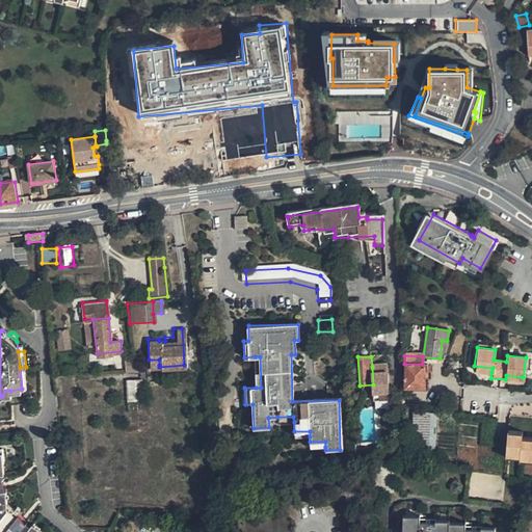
[(404,364),(403,387),(423,388),(422,364),(404,364)]
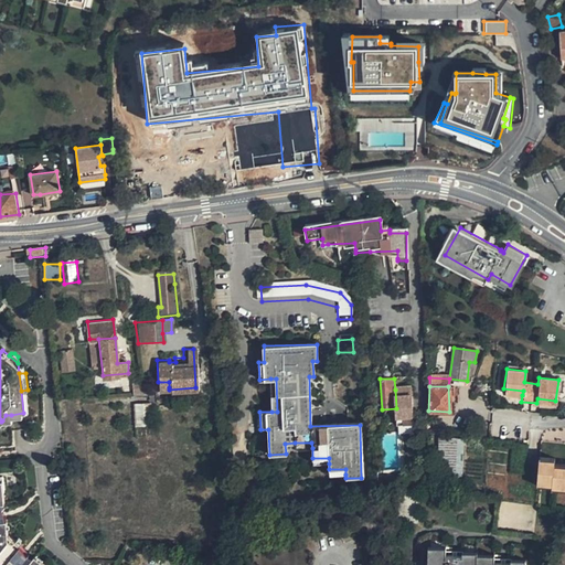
[(395,390),(396,408),(397,423),(413,423),(411,388),(395,390)]
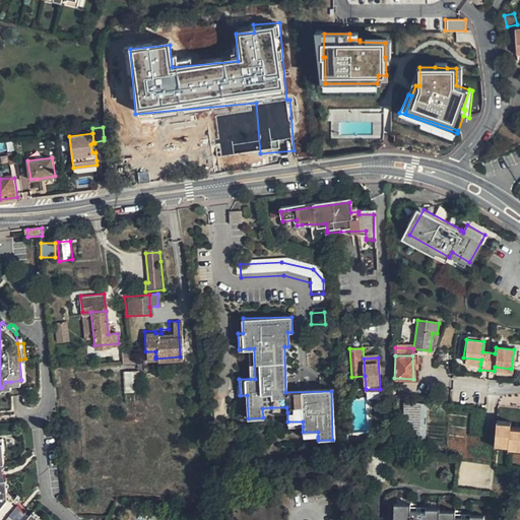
[(19,360),(21,380),(28,380),(25,359),(19,360)]
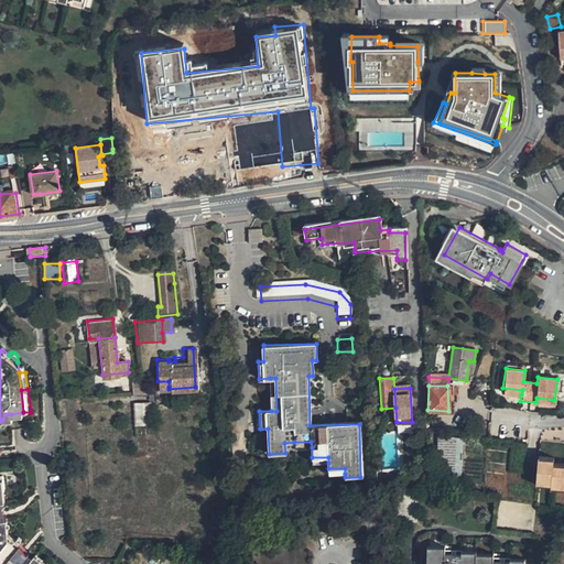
[(436,436),(435,476),(453,477),(454,437),(436,436)]
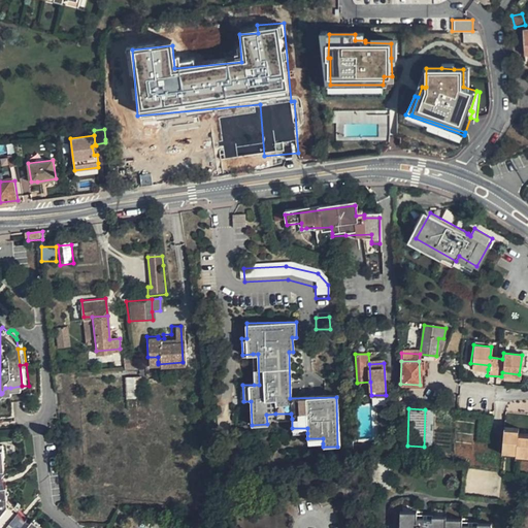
[(501,431),(499,454),(513,456),(513,458),(527,459),(527,441),(515,440),(516,435),(516,432),(501,431)]
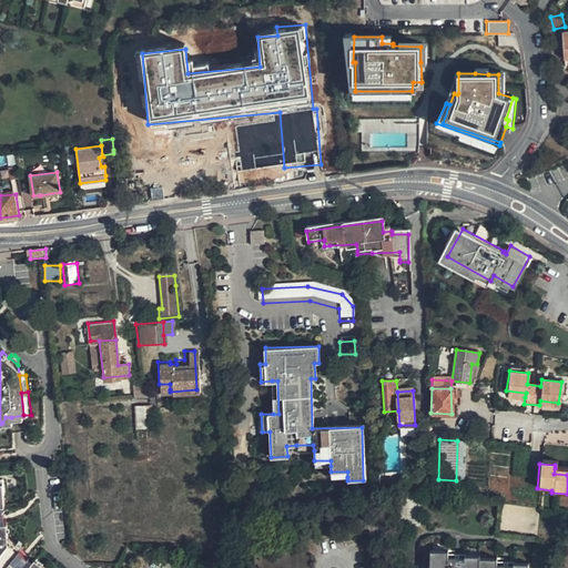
[(50,567),(38,558),(30,567),(28,567),(26,566),(29,567),(31,565),(32,564),(32,561),(32,559),(31,558),(29,557),(28,557),(26,558),(24,558),(21,564),(20,563),(18,563),(17,563),(14,564),(12,561),(23,547),(10,537),(9,523),(0,524),(0,515),(1,515),(3,515),(4,514),(4,511),(4,510),(4,509),(3,508),(2,507),(0,507),(0,506),(7,505),(4,492),(0,492),(0,567),(50,567)]
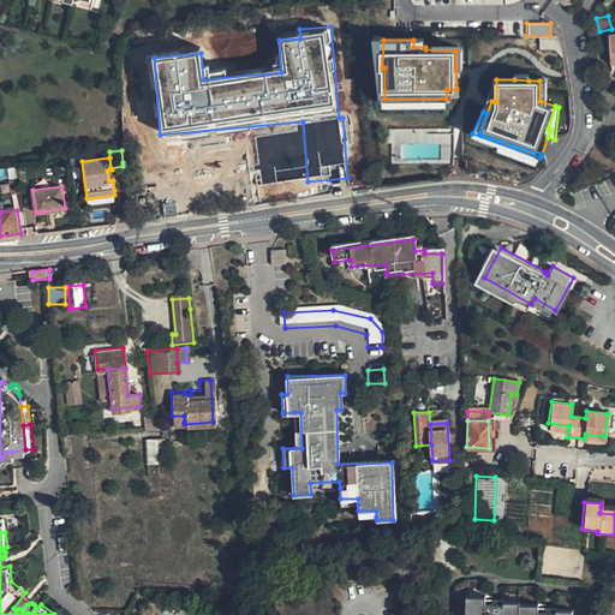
[(465,599),(465,614),(572,614),(572,611),(557,611),(557,613),(538,613),(538,607),(519,607),(519,603),(502,603),(502,605),(485,604),(485,599),(465,599)]
